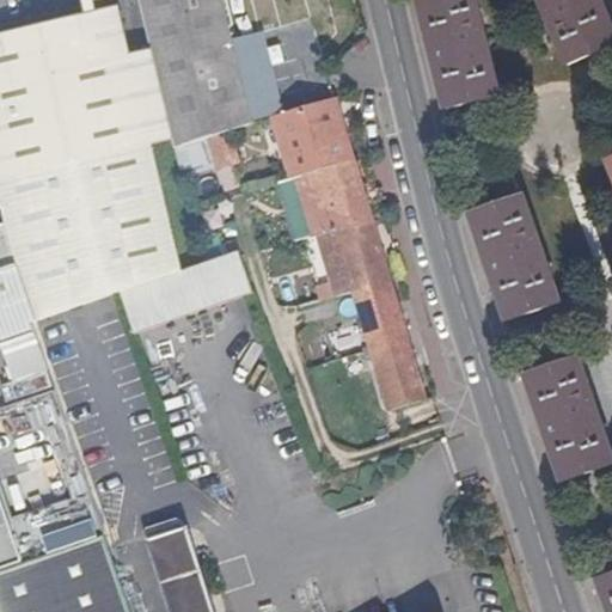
[(40,322),(202,263),(199,244),(190,208),(176,146),(153,47),(132,53),(121,5),(97,11),(96,0),(84,0),(87,14),(0,32),(0,189),(18,263),(40,322)]
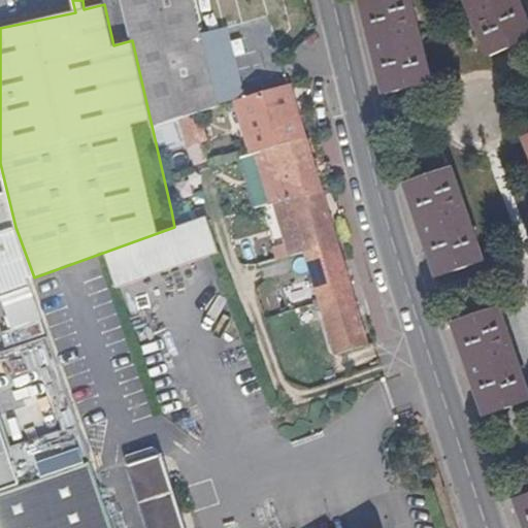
[(201,110),(219,105),(193,0),(122,0),(132,40),(152,126),(161,123),(179,118),(201,110)]
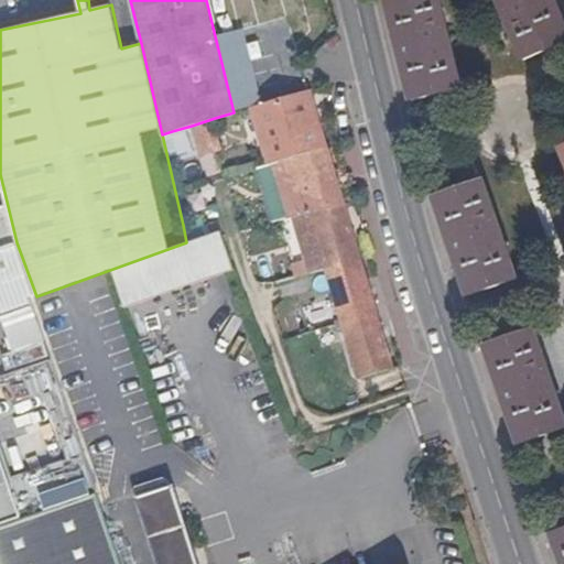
[(389,0),(414,100),(463,88),(441,0),(389,0)]
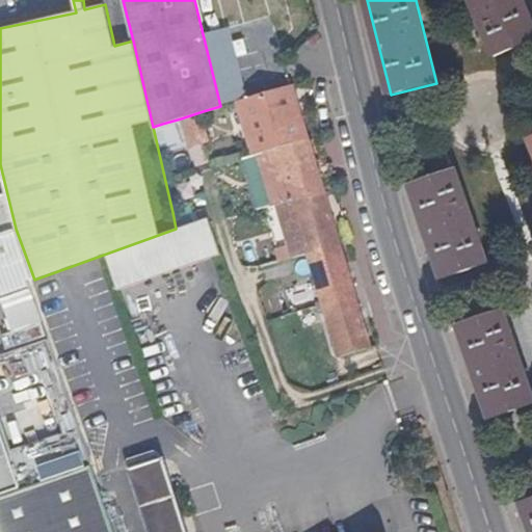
[(531,18),(524,0),(471,0),(497,55),(531,40),(531,18)]
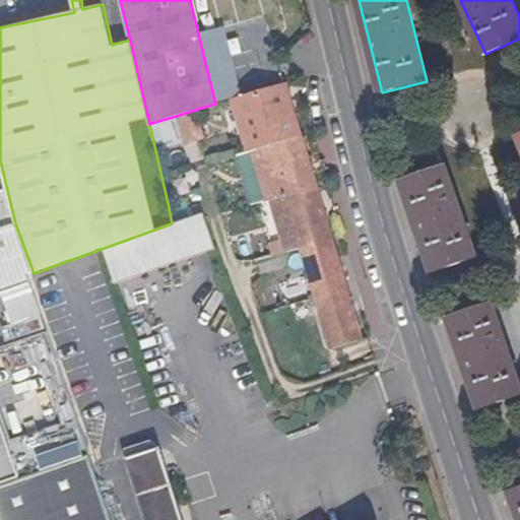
[(287,84),(236,101),(250,151),(254,150),(303,136),(295,107),(287,84)]
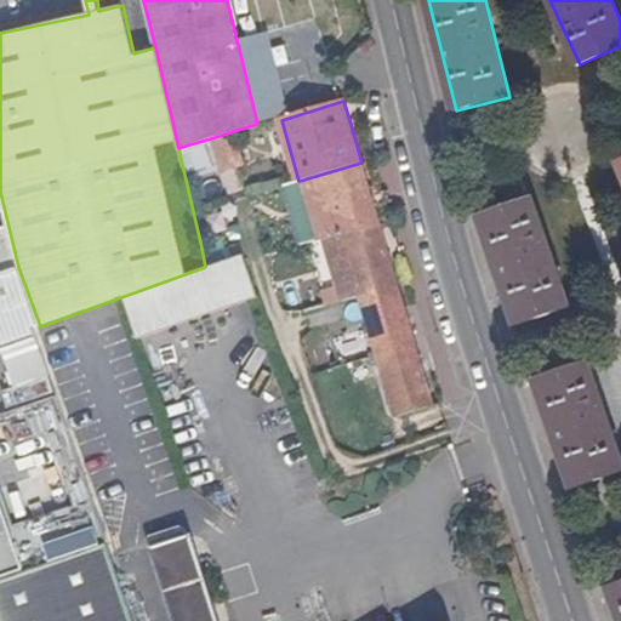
[(237,130),(211,138),(220,167),(221,171),(248,163),(237,130)]
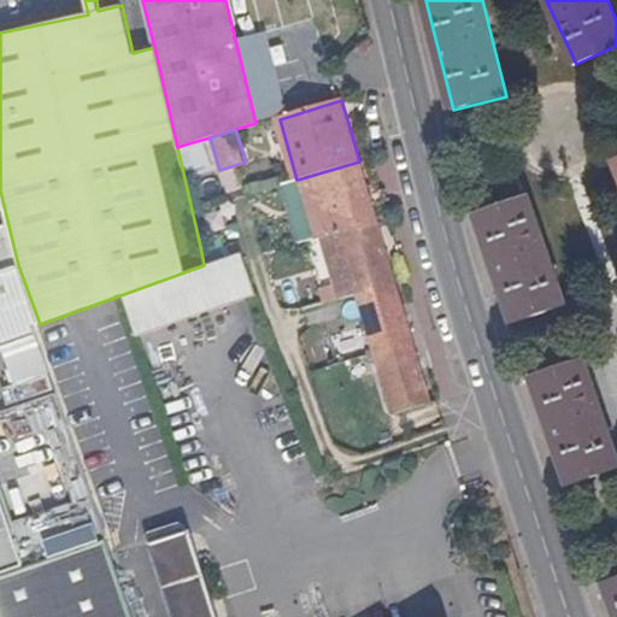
[(195,175),(218,166),(210,137),(188,144),(195,175)]
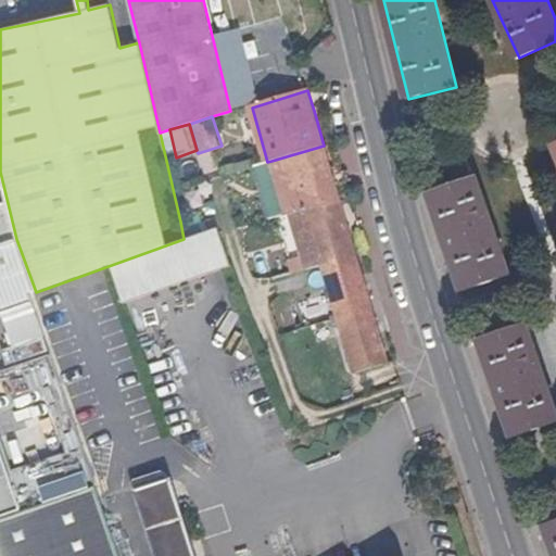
[(324,146),(272,161),(288,212),(291,211),(340,199),(331,172),(324,146)]
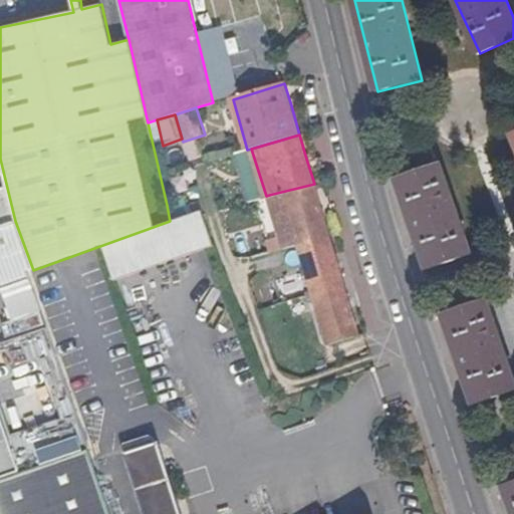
[(428,270),(473,253),(441,164),(397,179),(428,270)]
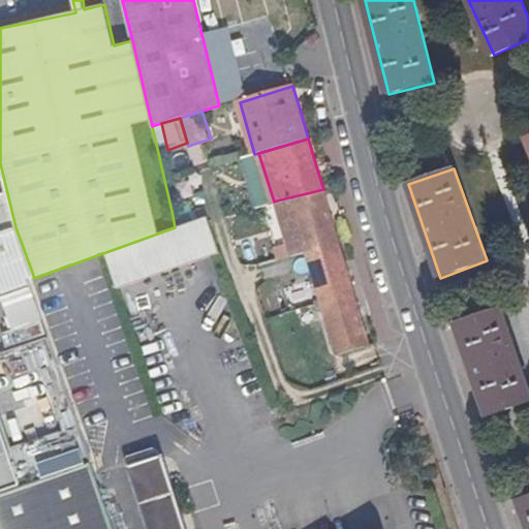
[(291,253),(338,241),(332,219),(323,189),(277,200),(291,253)]
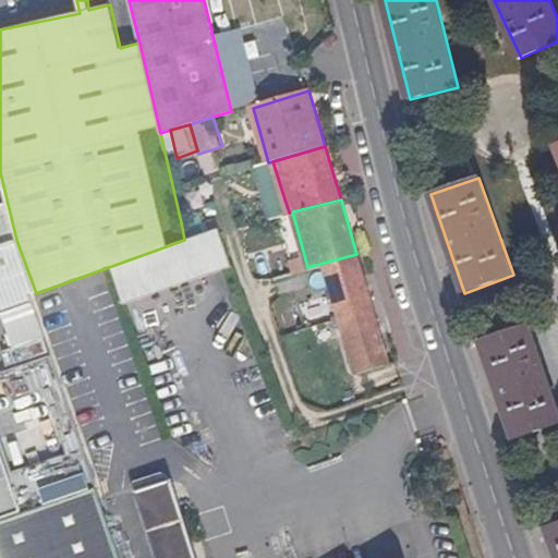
[(206,232),(201,216),(181,222),(184,240),(206,232)]
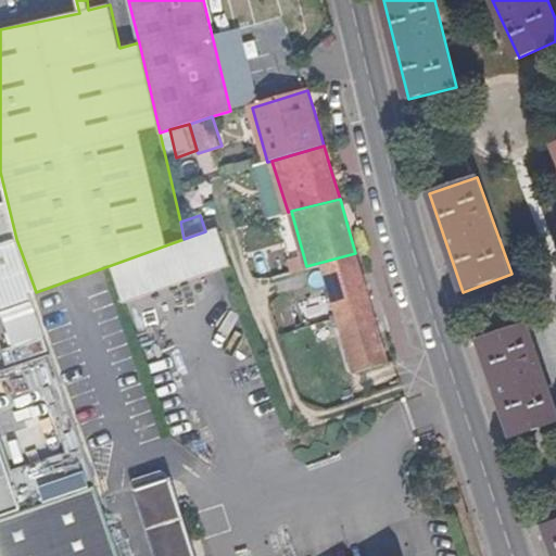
[(0,320),(36,308),(30,294),(36,292),(16,239),(0,244),(0,320)]
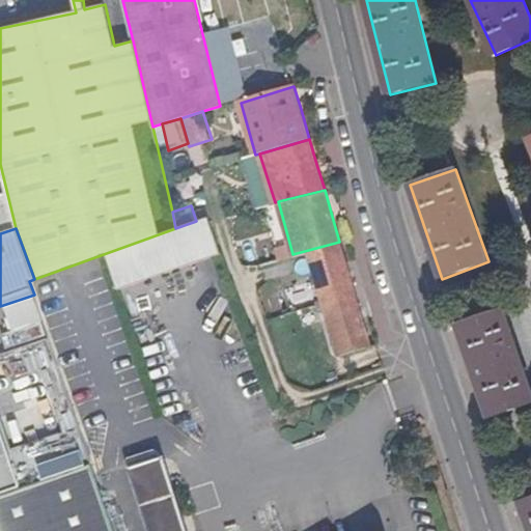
[(325,302),(355,294),(346,267),(339,242),(292,254),(275,259),(282,282),(315,273),(325,302)]
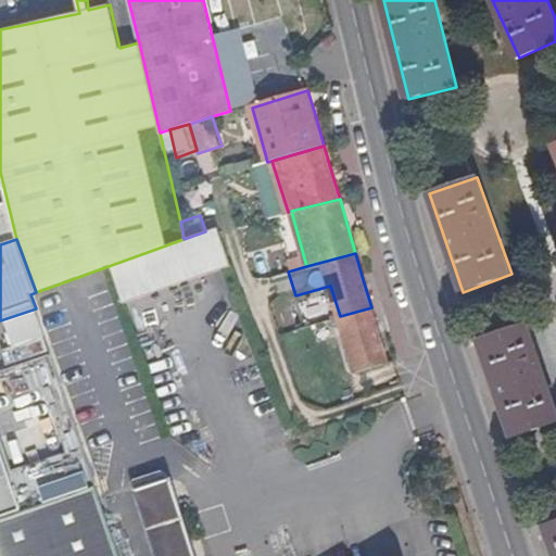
[(356,371),(388,362),(381,340),(371,307),(340,316),(356,371)]
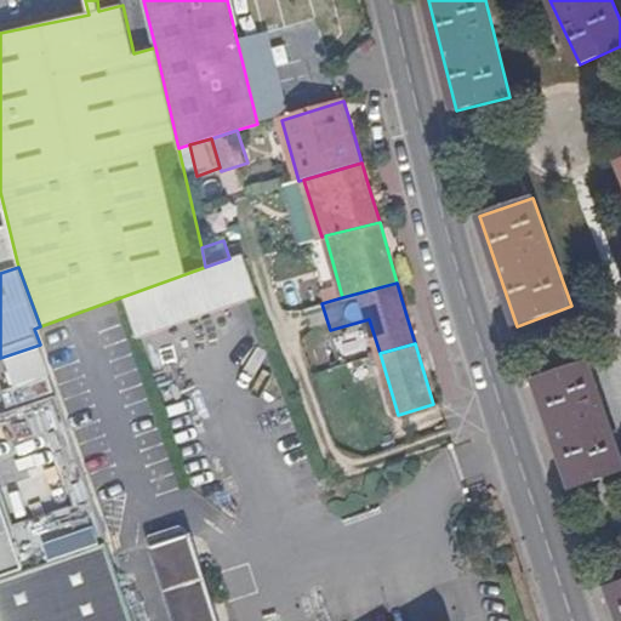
[(620,453),(588,362),(534,381),(574,488),(620,471),(620,453)]
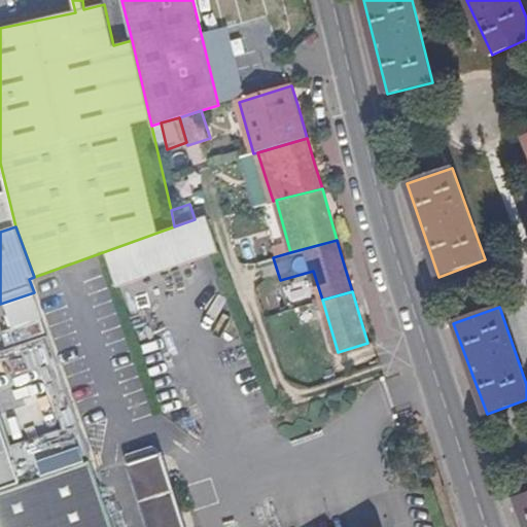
[(0,421),(0,491),(22,485),(0,421)]
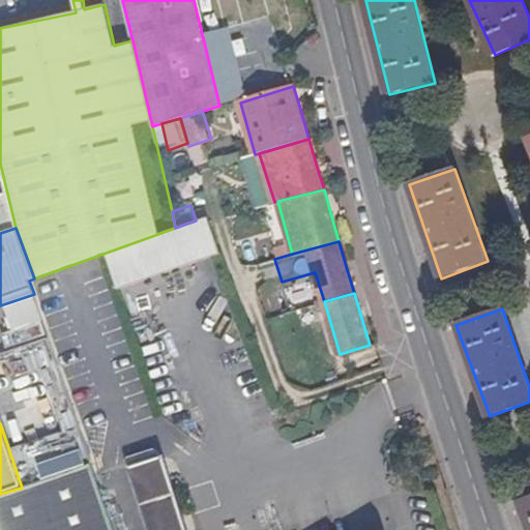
[(131,466),(151,529),(186,529),(164,455),(131,466)]
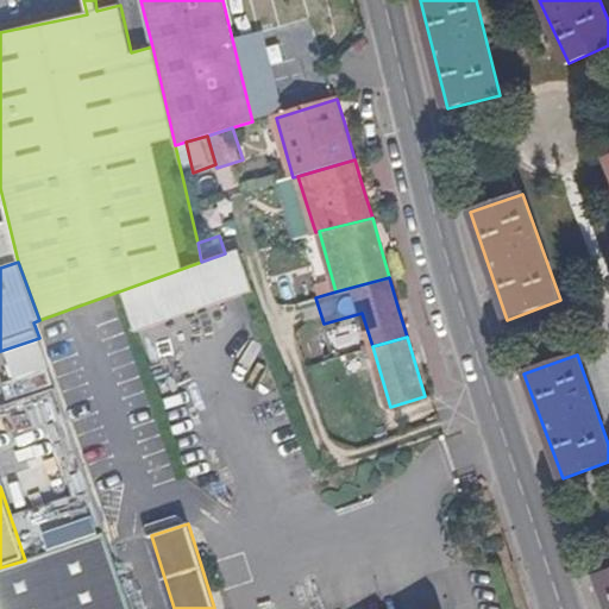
[(0,608),(127,608),(101,534),(25,560),(0,567),(0,608)]
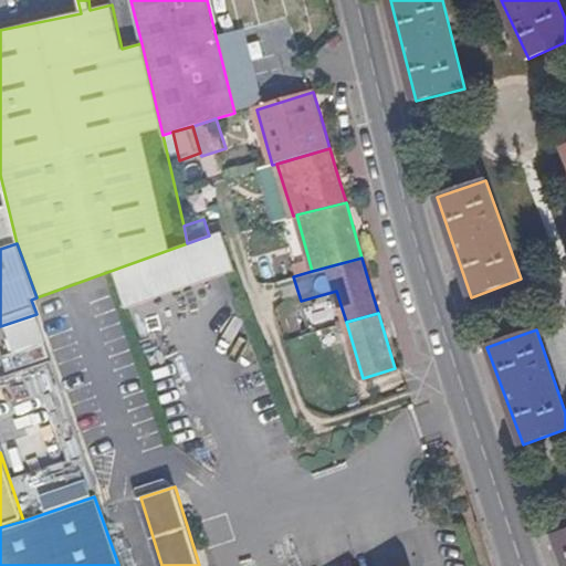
[(565,531),(555,534),(565,564),(565,531)]
